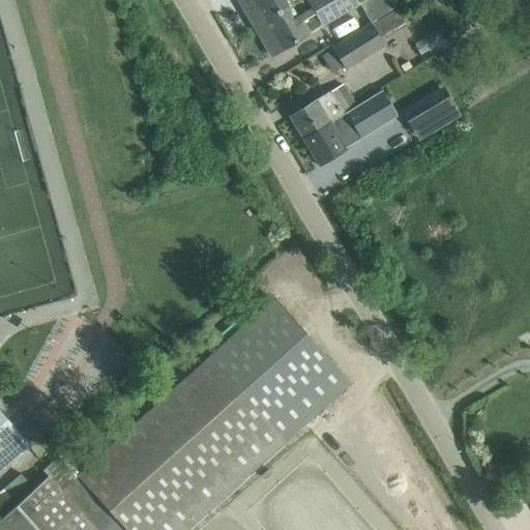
[(286,0),(239,0),(238,1),(248,20),(252,18),(257,25),(294,2),(292,0),(289,0),(288,1),(286,0)]
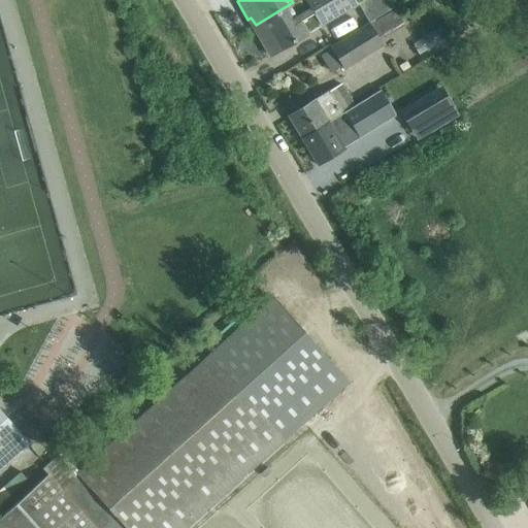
[(296,0),(293,2),(256,25),(261,34),(258,36),(269,57),(358,4),(368,23),(393,8),(388,0),(296,0)]
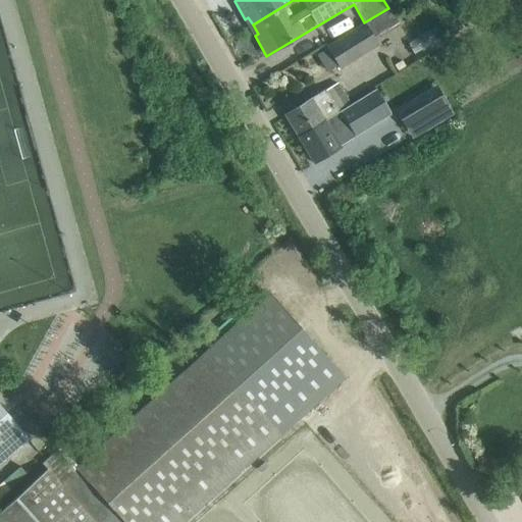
[(328,48),(317,54),(327,70),(338,63),(338,64),(341,66),(377,44),(375,40),(399,25),(389,10),(328,48)]
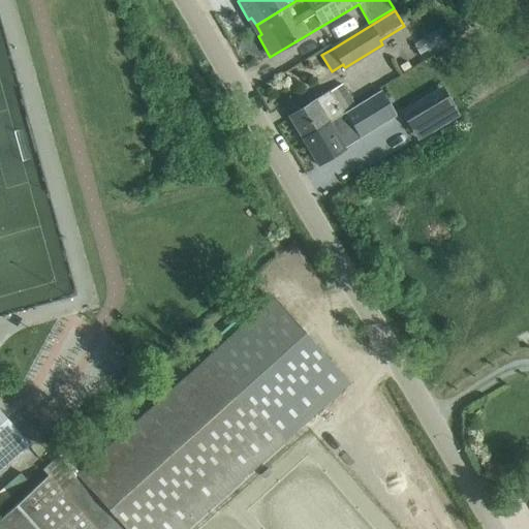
[(306,106),(288,118),(302,138),(354,105),(342,85),(337,88),(329,93),(315,101),(306,106)]
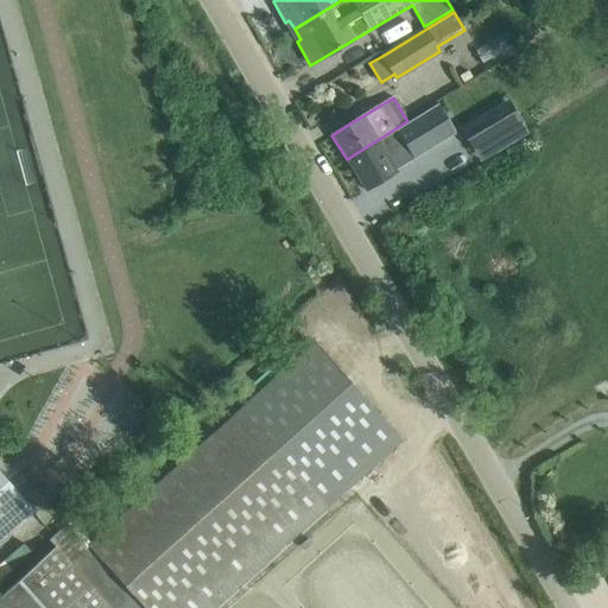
[(407,121),(347,159),(366,191),(397,173),(388,160),(400,153),(406,163),(447,138),(429,108),(407,121)]
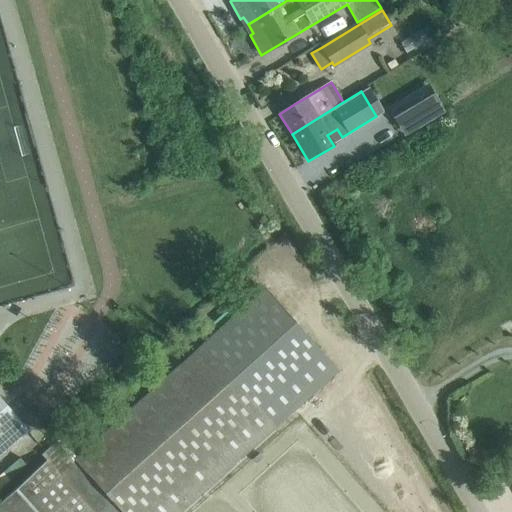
[(416,92),(387,109),(397,127),(426,110),(416,92)]
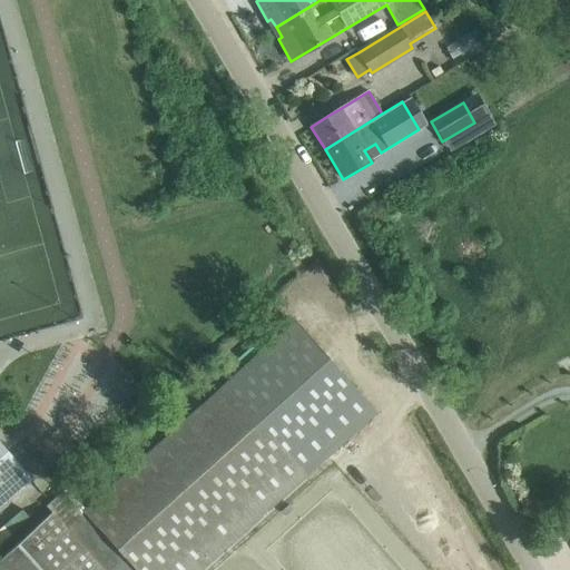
[(51,513),(0,559),(0,569),(202,569),(288,491),(305,477),(320,463),(320,462),(345,439),(346,440),(376,413),(320,350),(294,322),(264,349),(265,350),(239,373),(238,372),(224,384),(207,400),(82,512),(64,491),(46,508),(51,513)]
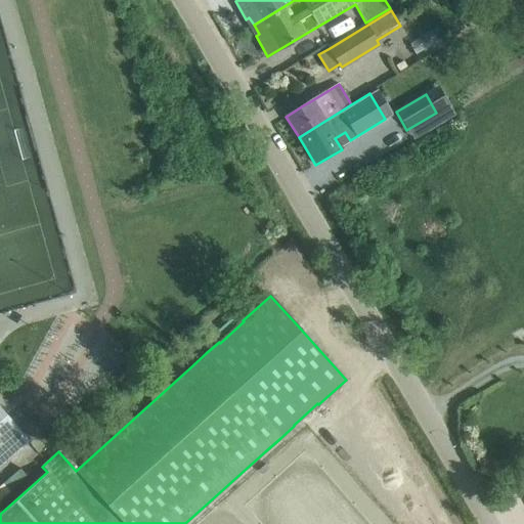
[(12,398),(46,419),(67,384),(34,363),(12,398)]
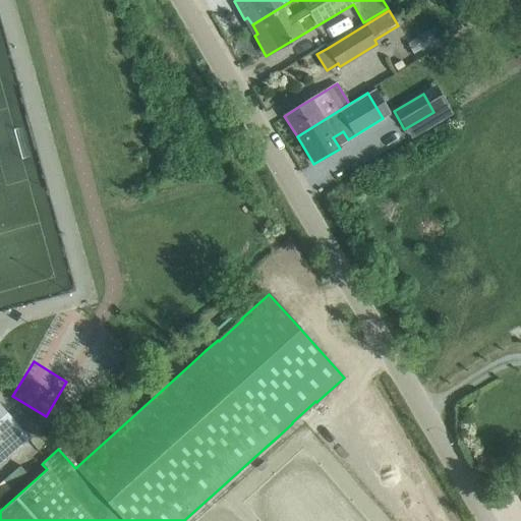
[(0,464),(29,440),(9,417),(6,419),(0,413),(3,410),(0,406),(0,464)]
